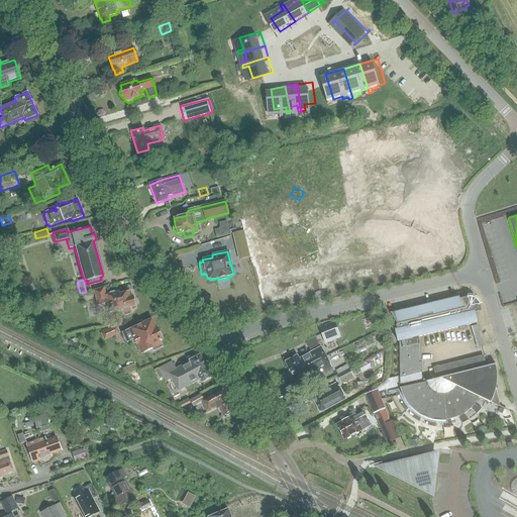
[(97,305),(106,302),(109,313),(121,310),(122,314),(124,315),(129,314),(130,312),(129,308),(134,306),(134,305),(135,303),(134,299),(132,298),(131,297),(129,297),(128,293),(118,295),(118,294),(115,294),(113,294),(110,294),(109,296),(105,297),(103,288),(93,291),(97,305)]
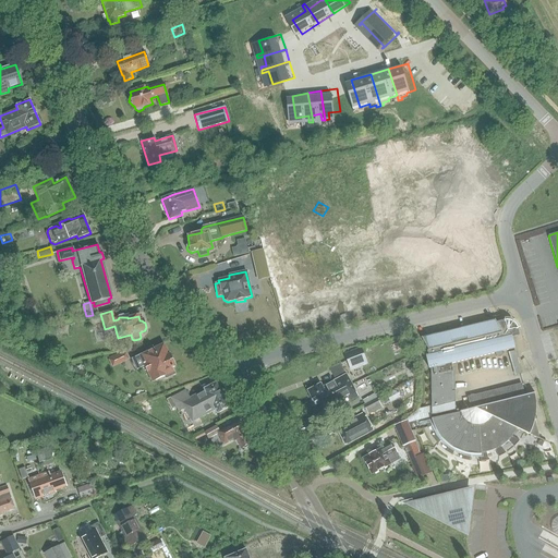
[(508,320),(504,322),(504,323),(497,324),(495,320),(494,320),(495,322),(422,339),(422,338),(421,338),(428,351),(427,351),(428,356),(426,356),(428,368),(431,368),(431,408),(455,402),(455,391),(451,391),(451,364),(495,353),(495,355),(497,358),(499,358),(501,356),(501,353),(501,351),(513,349),(511,337),(518,336),(516,330),(518,330),(516,326),(512,323),(508,320)]
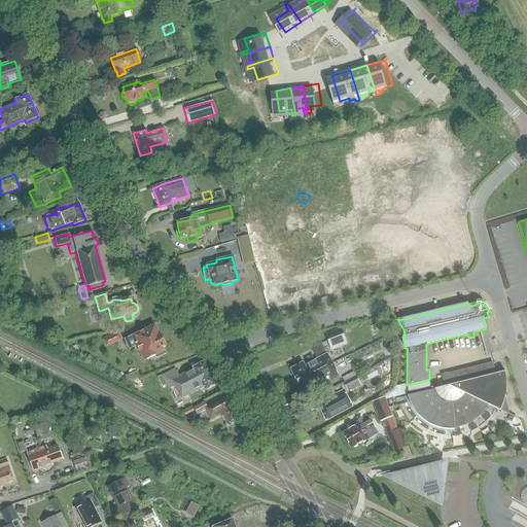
[(51,308),(54,315),(63,312),(61,306),(51,308)]
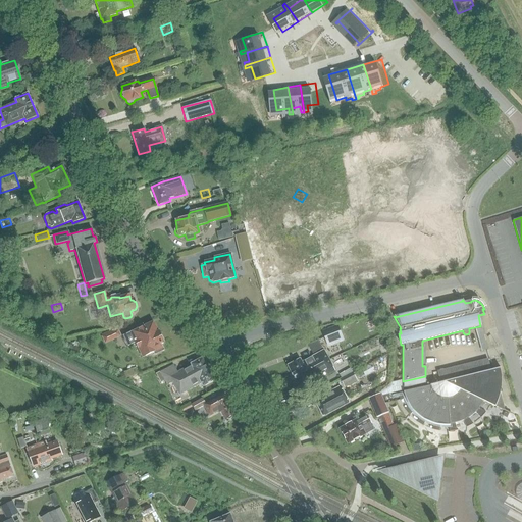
[(159,345),(162,344),(160,341),(161,338),(159,335),(157,334),(152,323),(123,336),(127,345),(134,342),(142,358),(153,352),(154,355),(162,351),(159,345)]
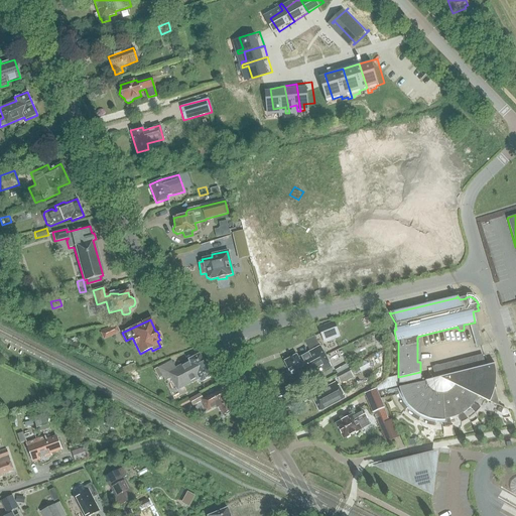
[(334,321),(317,328),(321,337),(338,331),(334,321)]
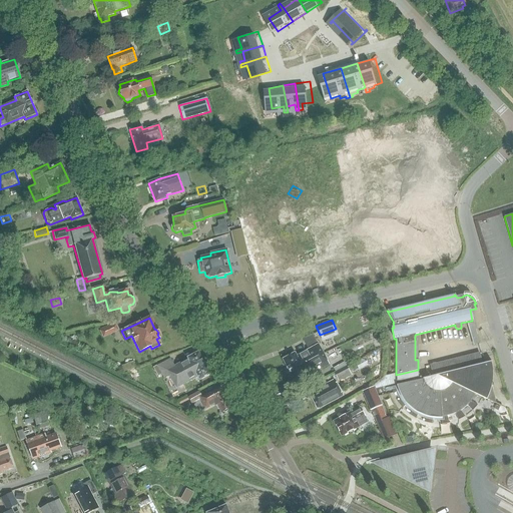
[(115,324),(109,327),(112,333),(117,330),(115,324)]
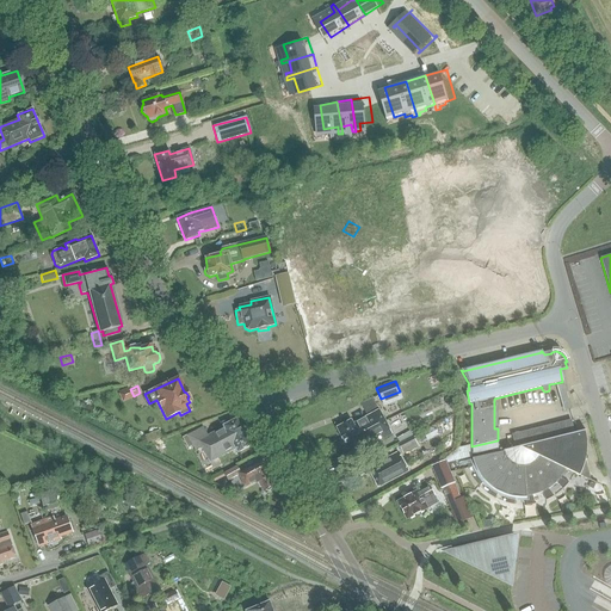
[(337,429),(343,439),(353,434),(355,436),(358,433),(359,434),(369,430),(369,431),(384,423),(371,399),(360,405),(368,417),(352,425),(351,420),(337,429)]
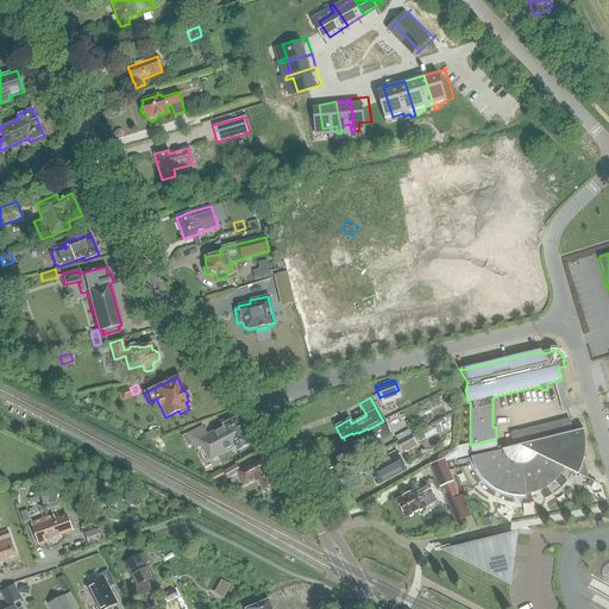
[(237,452),(251,444),(236,418),(221,425),(223,426),(207,435),(201,426),(186,434),(187,437),(184,438),(189,445),(192,444),(194,450),(200,446),(209,462),(234,447),(237,452)]
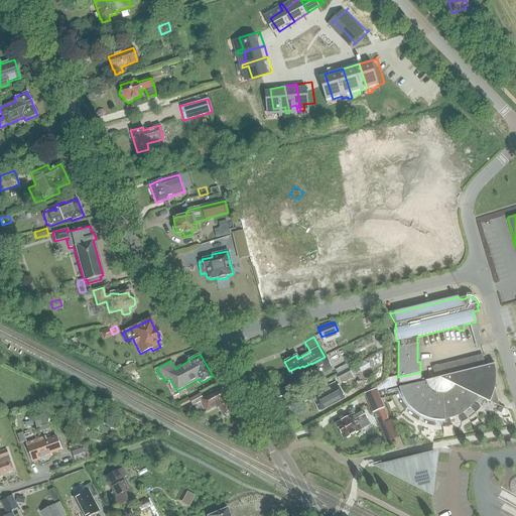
[(331,367),(325,357),(311,364),(311,363),(303,367),(302,366),(299,368),(298,367),(289,371),(296,385),(308,378),(306,375),(314,371),(316,375),(331,367)]
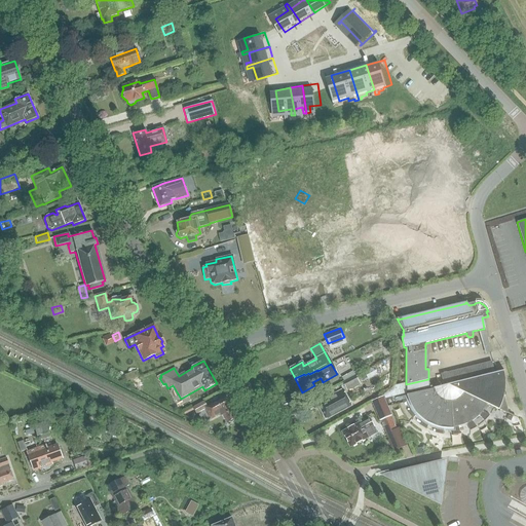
[(449,429),(452,429),(452,435),(456,435),(460,434),(458,425),(466,423),(470,430),(472,429),(474,428),(477,427),(472,420),(479,415),(484,421),(487,418),(489,415),(482,410),(487,404),(515,417),(515,416),(509,413),(503,396),(504,388),(504,380),(503,372),(504,372),(504,371),(396,398),(396,399),(401,398),(402,401),(403,404),(408,402),(410,404),(411,407),(412,409),(408,413),(409,415),(411,417),(412,418),(416,415),(418,417),(420,419),(423,420),(419,425),(421,426),(424,428),(426,429),(428,424),(431,425),(434,426),(437,427),(436,433),(438,434),(440,435),(443,435),(444,428),(446,429),(449,429)]
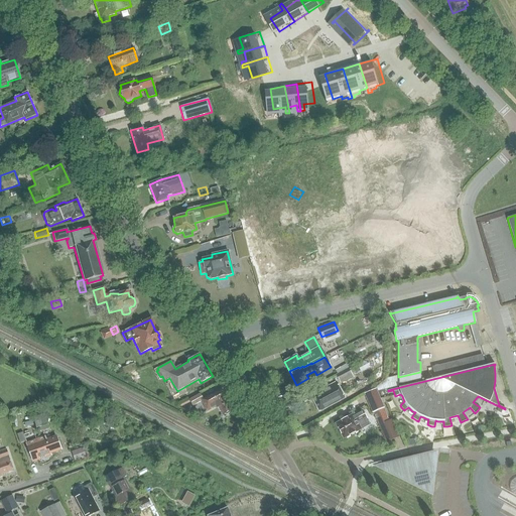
[(336,375),(340,384),(353,378),(349,369),(336,375)]
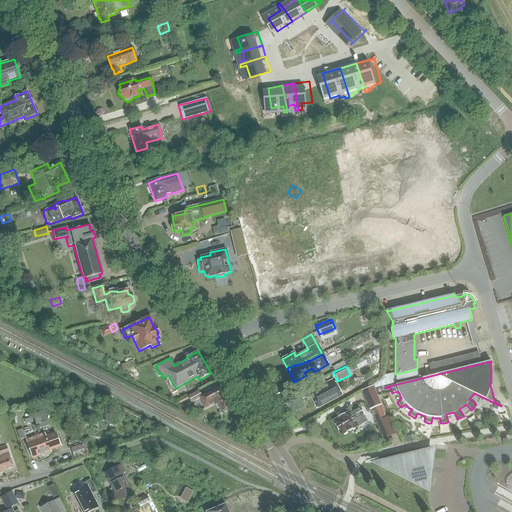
[(375,388),(376,392),(382,391),(381,387),(397,383),(395,373),(382,376),(380,379),(376,382),(373,384),(374,388),(375,388)]
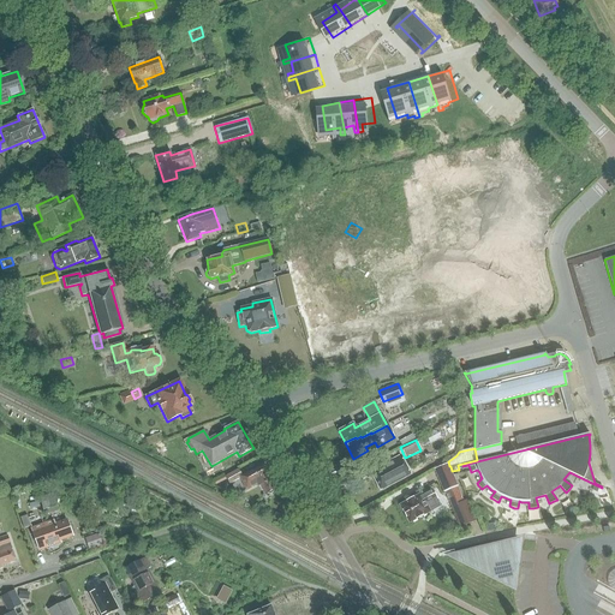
[(381,467),(370,473),(380,491),(411,475),(400,455),(381,466),(381,467)]
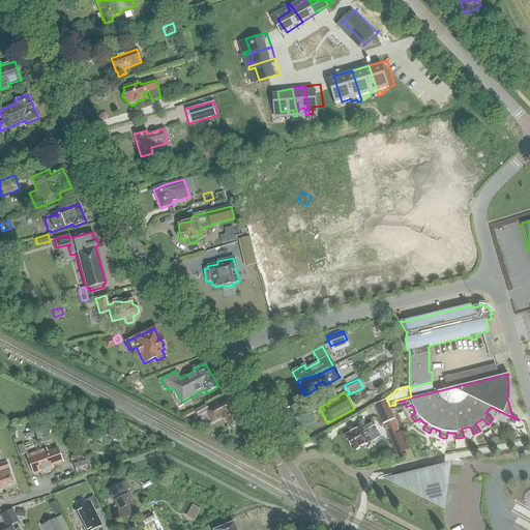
[(382,424),(383,424),(396,455),(410,449),(402,431),(400,432),(385,400),(374,405),(382,424)]
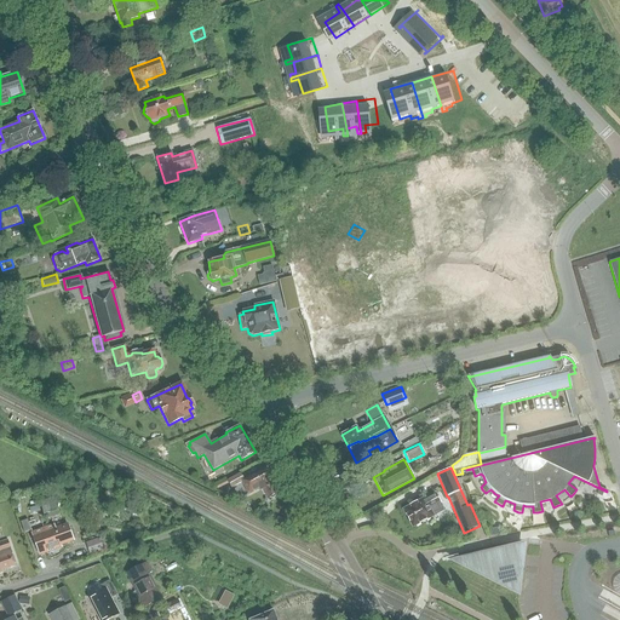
[(267,499),(276,494),(269,480),(269,478),(264,470),(242,482),(250,494),(258,489),(260,495),(264,494),(267,499)]
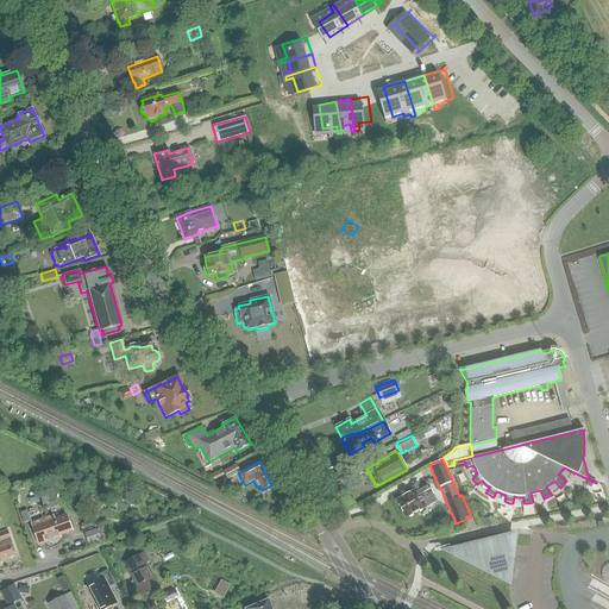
[(239,472),(236,465),(224,471),(227,478),(239,472)]
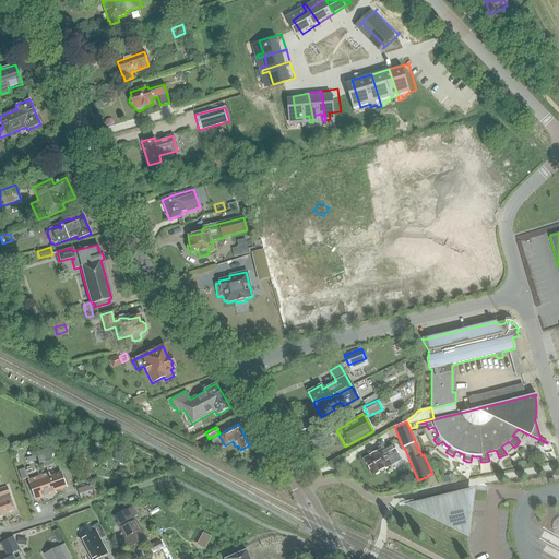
[(372,475),(389,466),(400,460),(391,444),(364,460),(372,475)]
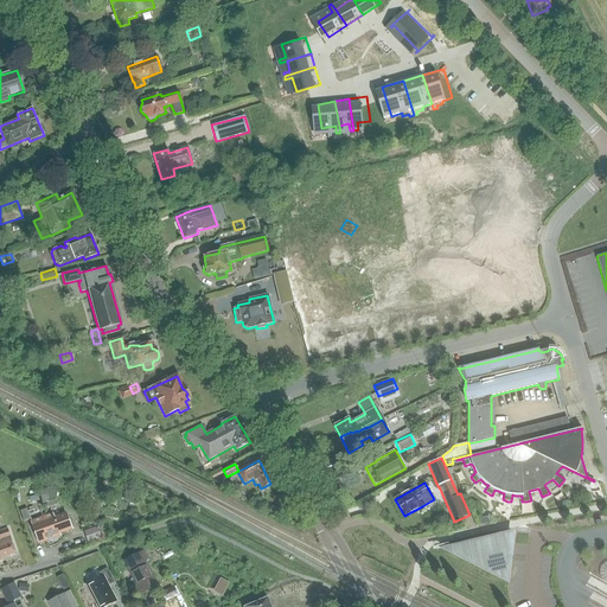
[(42,503),(57,499),(53,487),(39,491),(42,503)]
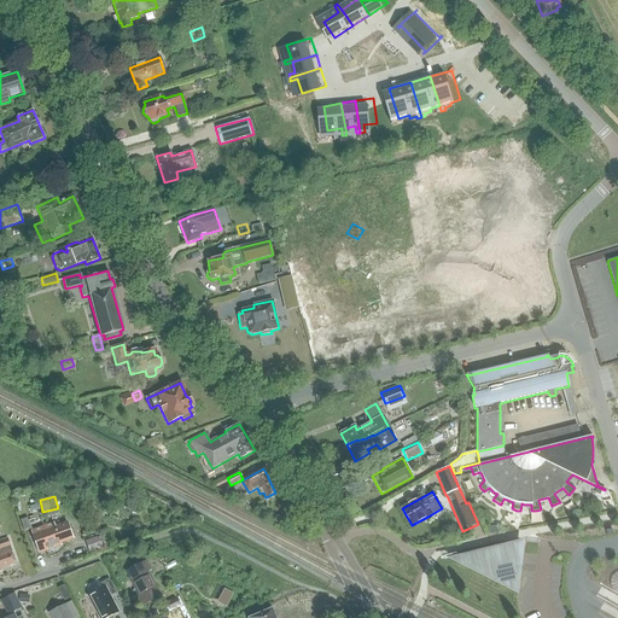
[(24,531),(42,525),(39,516),(29,520),(28,518),(19,520),(24,531)]
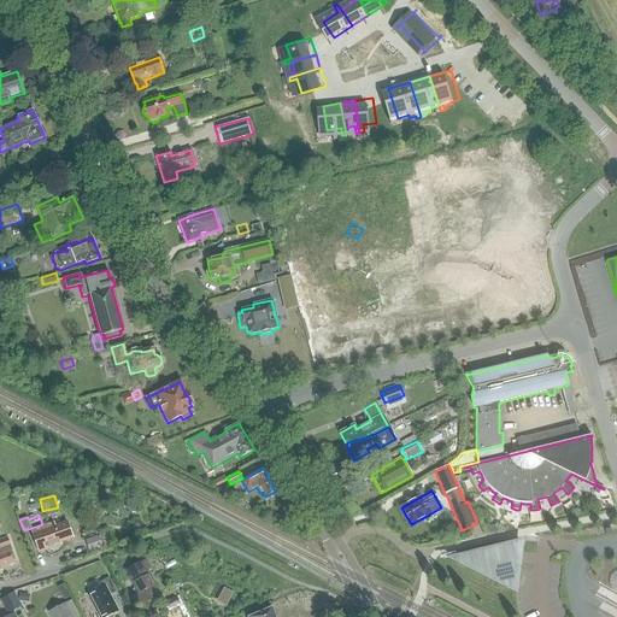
[(31,529),(34,534),(40,551),(62,544),(60,542),(74,538),(68,522),(56,527),(53,521),(31,529)]
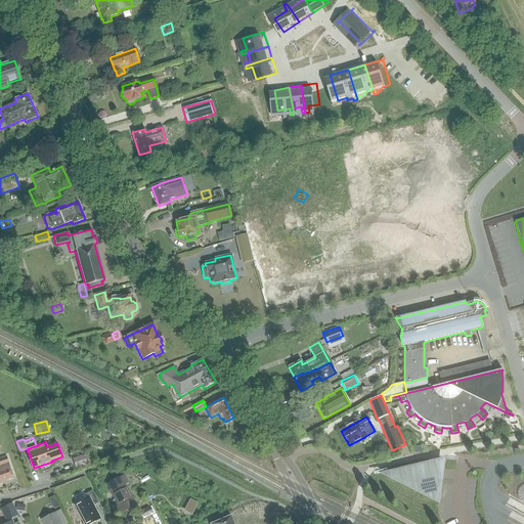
[(415,453),(423,452),(421,445),(413,447),(415,453)]
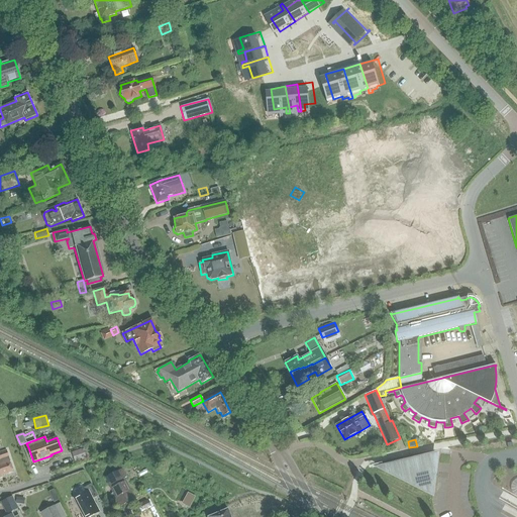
[(13,472),(8,456),(6,449),(0,451),(0,478),(4,477),(3,475),(13,472)]
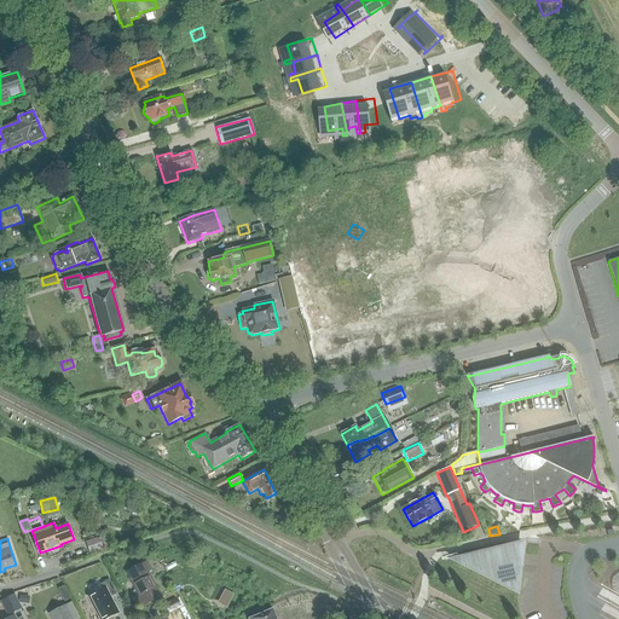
[(516,594),(522,544),(461,559),(461,565),(516,594)]
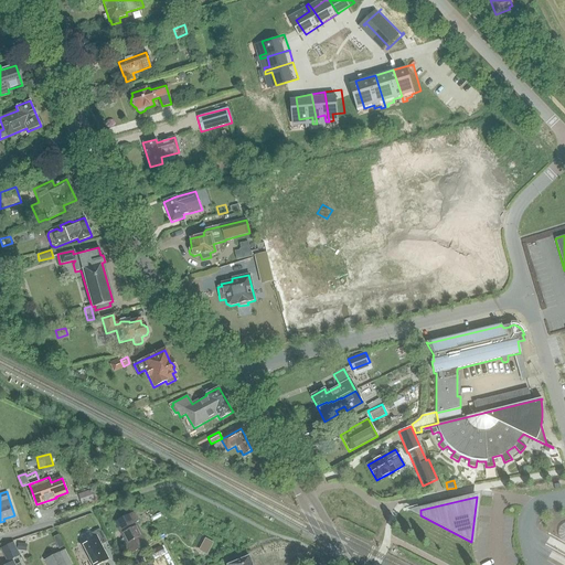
[(134,512),(124,516),(115,522),(132,553),(148,545),(136,522),(138,521),(134,512)]
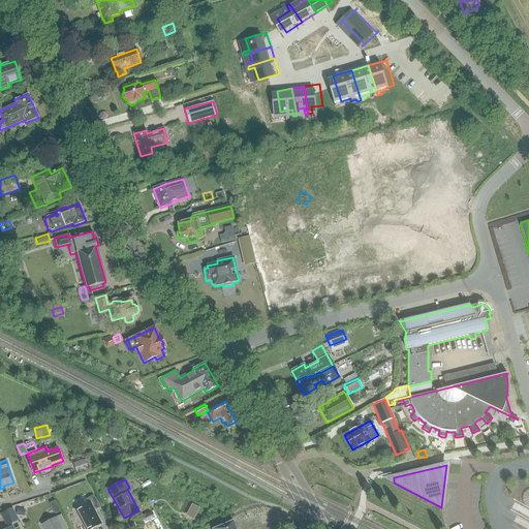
[(85,528),(91,528),(101,524),(95,510),(100,507),(94,495),(86,499),(88,503),(75,509),(85,528)]
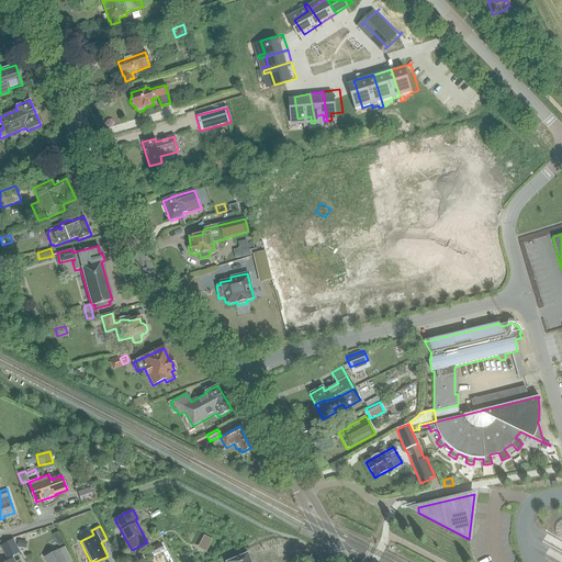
[(0,546),(7,560),(20,553),(13,539),(0,546)]
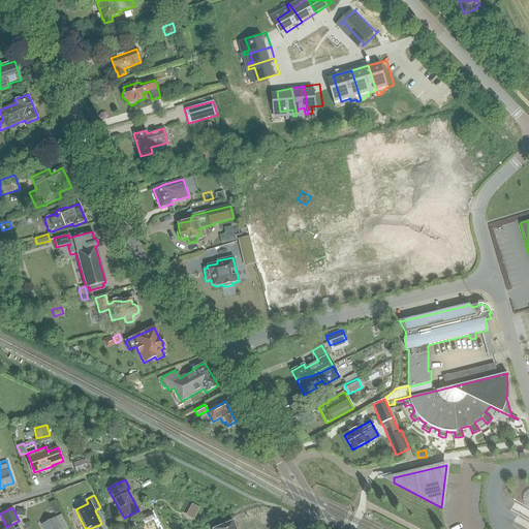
[(141,517),(144,524),(153,520),(155,524),(159,522),(153,510),(141,517)]
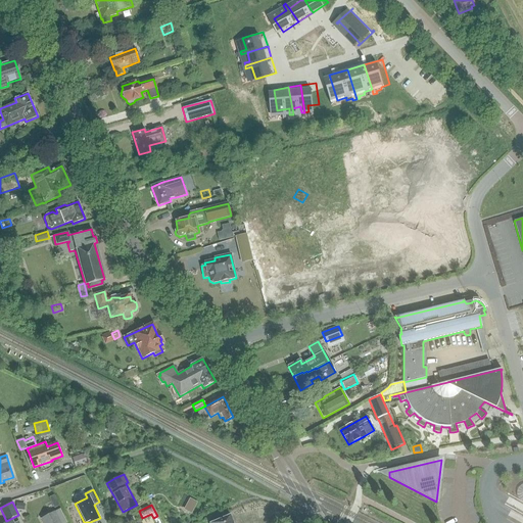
[(42,522),(60,522),(65,521),(59,509),(40,519),(42,522)]
